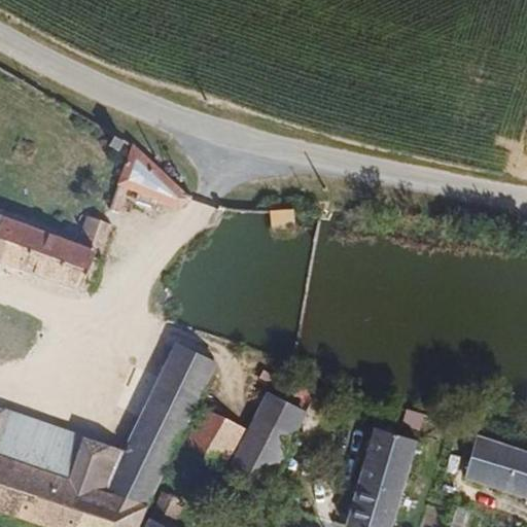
[(119,151),(126,142),(115,137),(110,146),(119,151)]
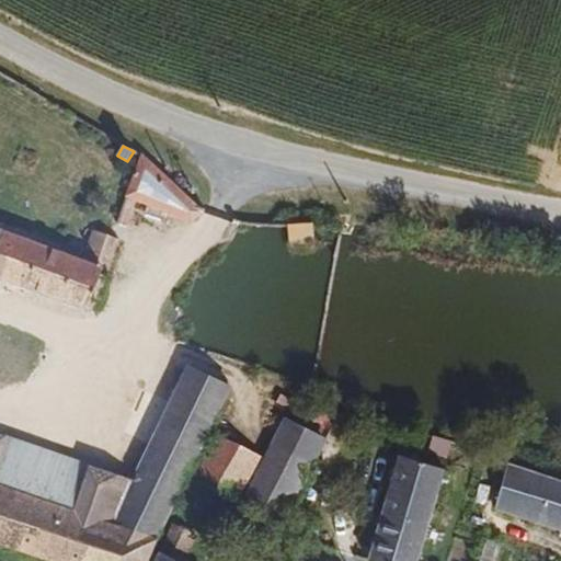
[(203,212),(142,156),(116,225),(126,228),(137,201),(191,222),(203,212)]
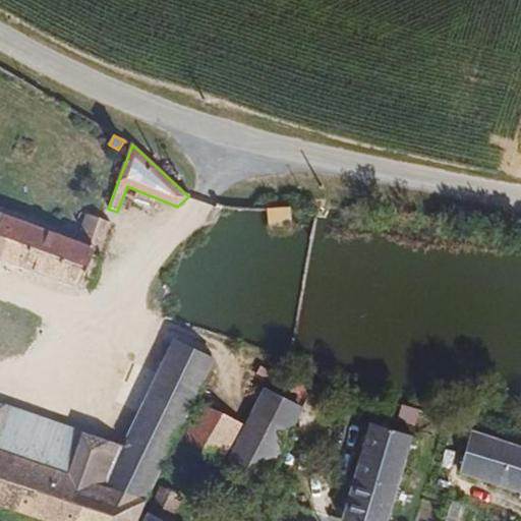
[(293,235),(291,210),(267,208),(269,235),(293,235)]
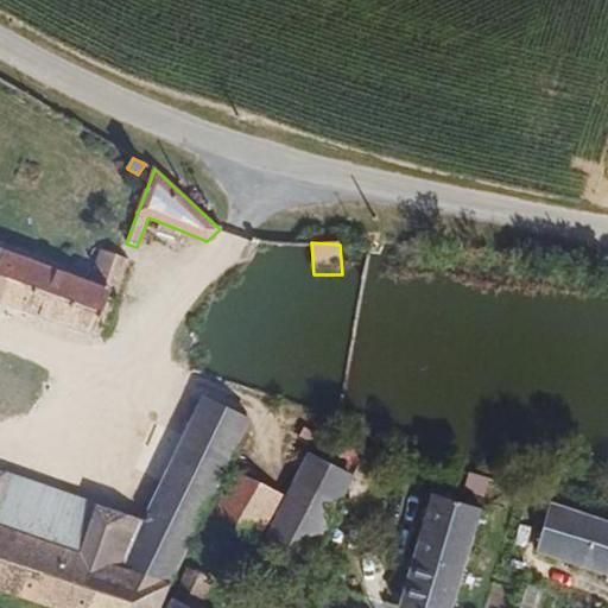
[(0,302),(94,336),(111,292),(116,295),(130,260),(121,257),(103,251),(92,283),(0,248),(0,588),(59,607),(159,607),(171,583),(172,581),(203,515),(219,485),(172,463),(144,524),(119,574),(81,559),(89,537),(50,521),(42,545),(0,530),(0,302)]
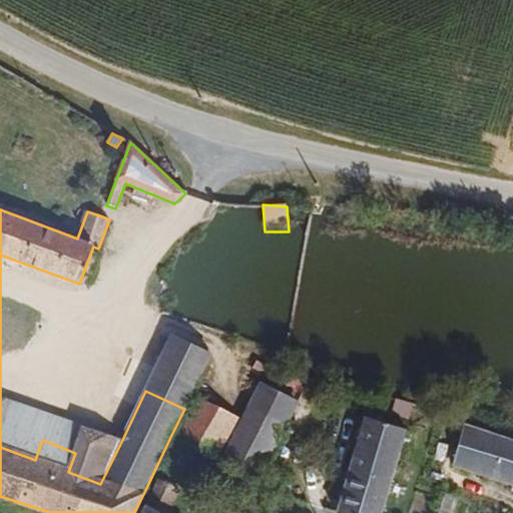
[(184,409),(210,356),(172,337),(145,391),(184,409)]
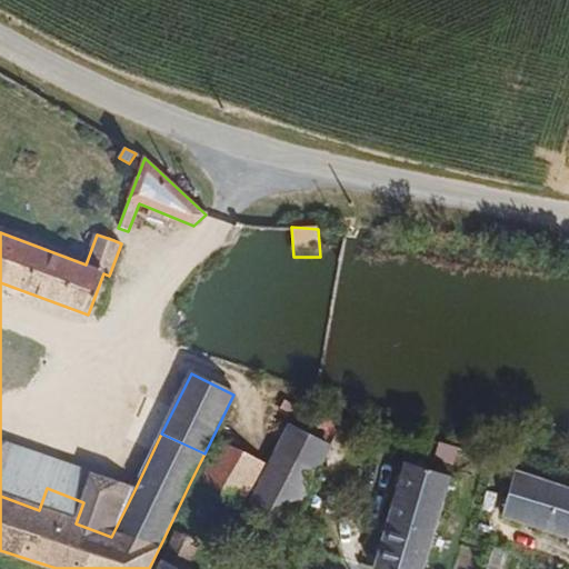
[(288,530),(330,448),(303,433),(288,426),(246,510),(287,532),(288,530)]
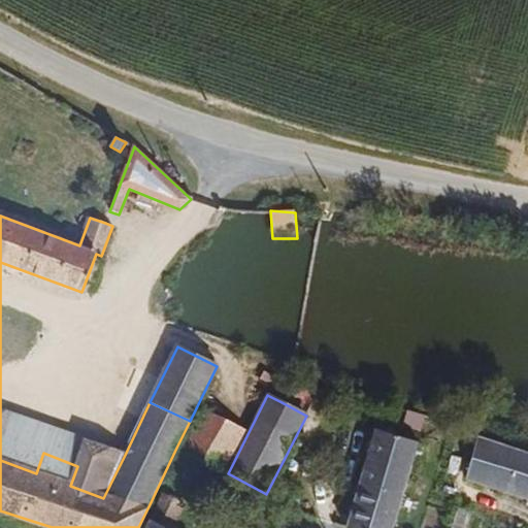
[(222,471),(243,429),(207,411),(184,452),(222,471)]
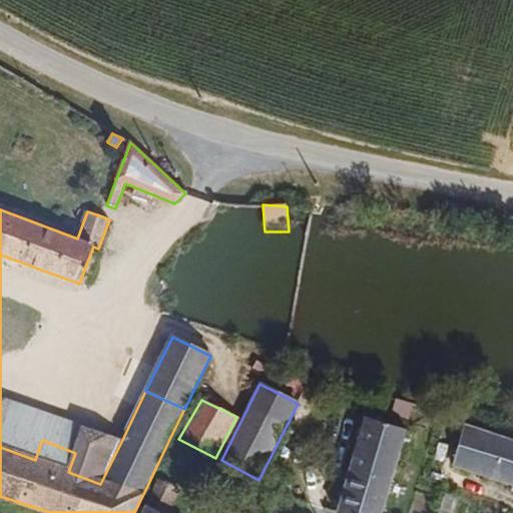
[(121,442),(0,402),(0,447),(35,460),(42,440),(75,453),(68,472),(100,484),(121,442)]
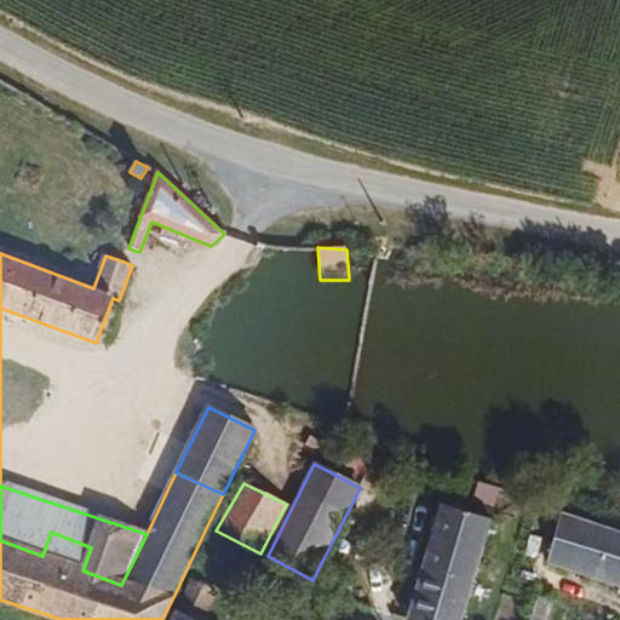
[(463,619),(493,520),(470,512),(460,510),(441,503),(418,579),(406,619),(463,619)]
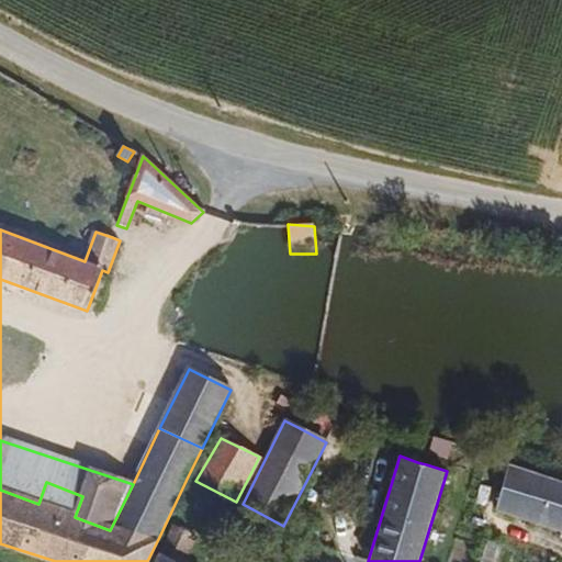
[(561,531),(561,483),(510,467),(496,509),(561,531)]
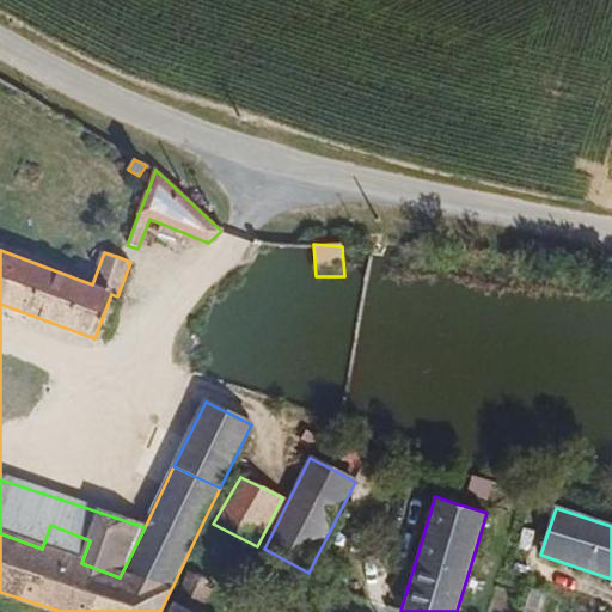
[(207,611),(203,610),(216,585),(193,573),(176,603),(171,611),(207,611)]
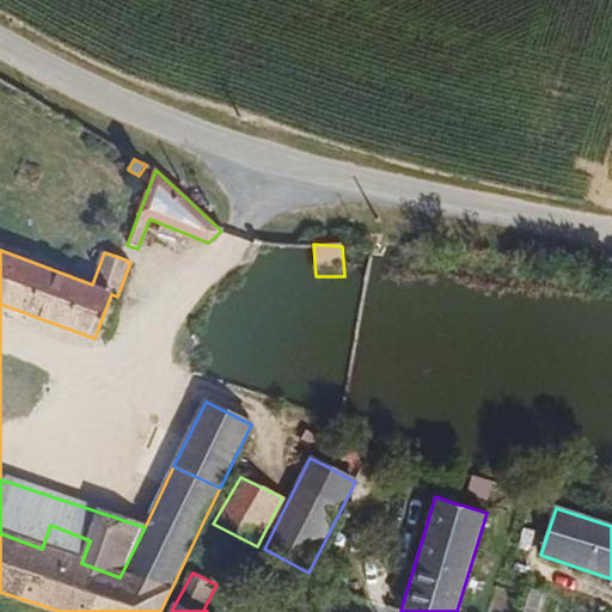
All buildings are outlined.
